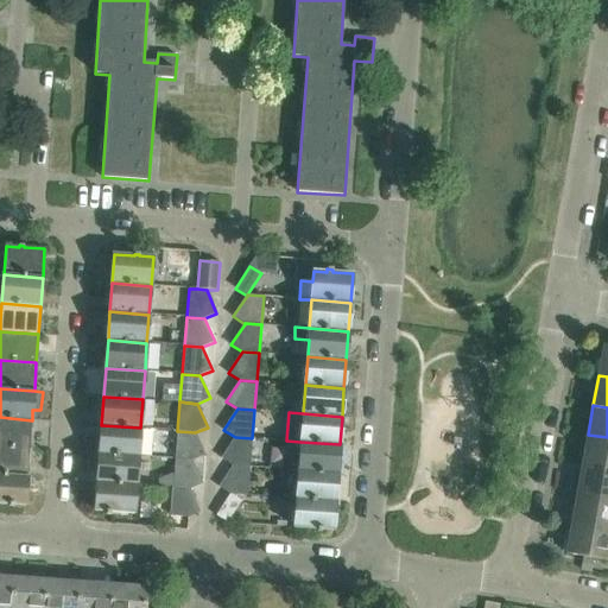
[(0,445),(30,448),(32,420),(0,417),(0,445)]
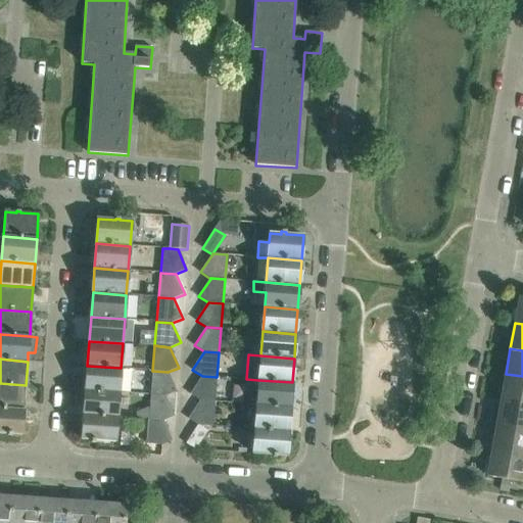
[(119,392),(121,368),(87,366),(86,390),(119,392)]
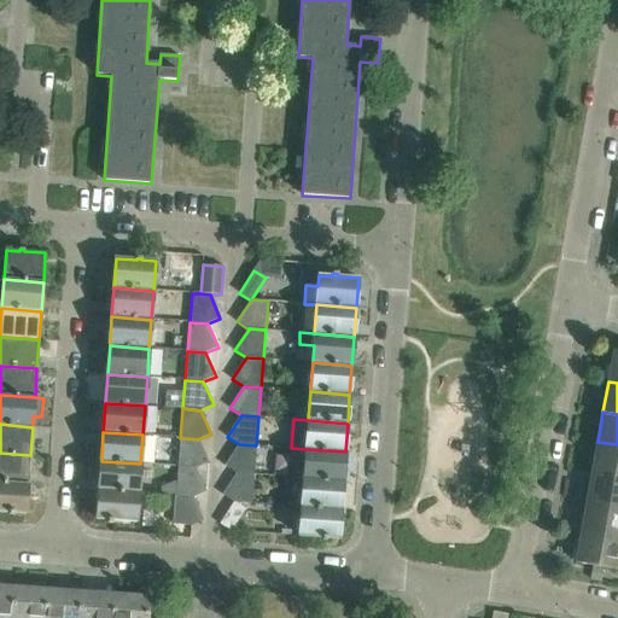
[(209,462),(198,439),(180,438),(178,466),(196,467),(196,468),(209,462)]
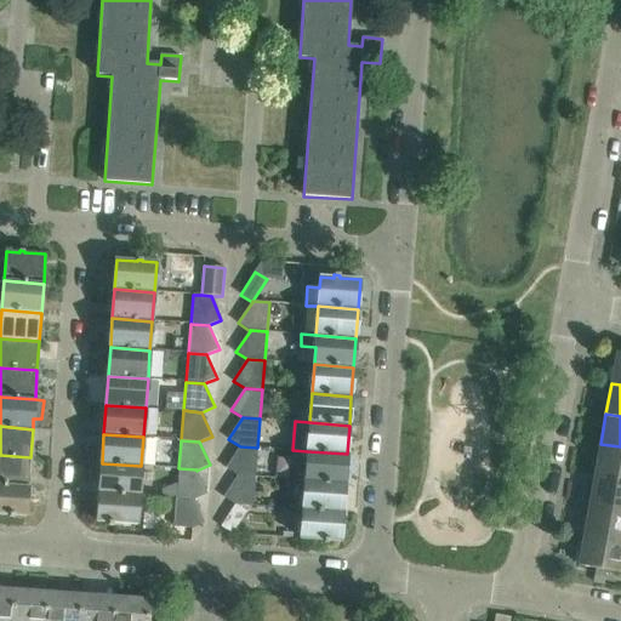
[(620,478),(620,446),(600,444),(594,474),(620,478)]
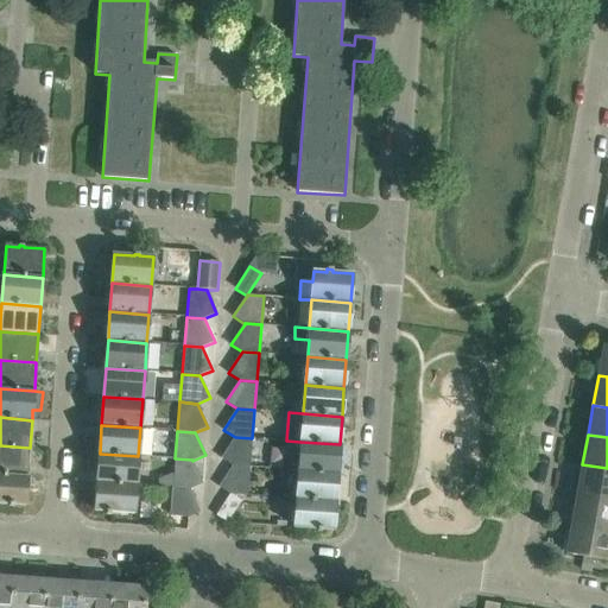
[(249,467),(252,438),(235,437),(221,458),(233,466),(249,467)]
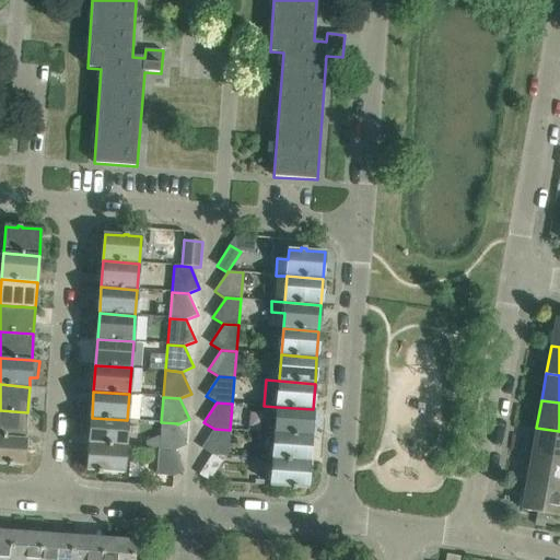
[(311,436),(313,409),(277,407),(276,433),(311,436)]
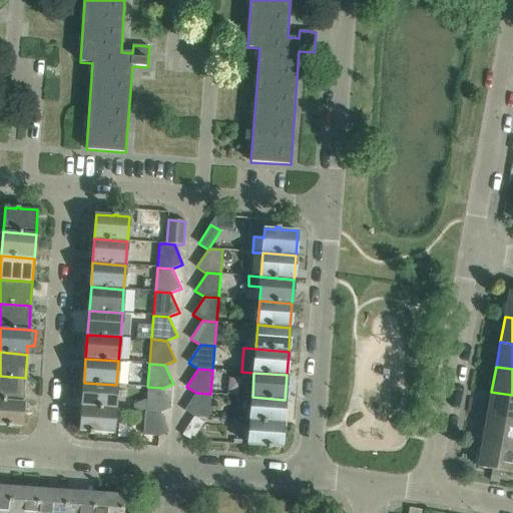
[(0,400),(23,402),(25,378),(0,376),(0,400)]
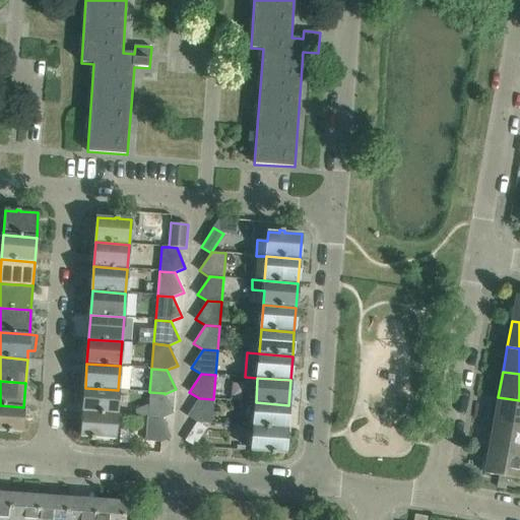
[(117,414),(118,390),(85,388),(83,412),(117,414)]
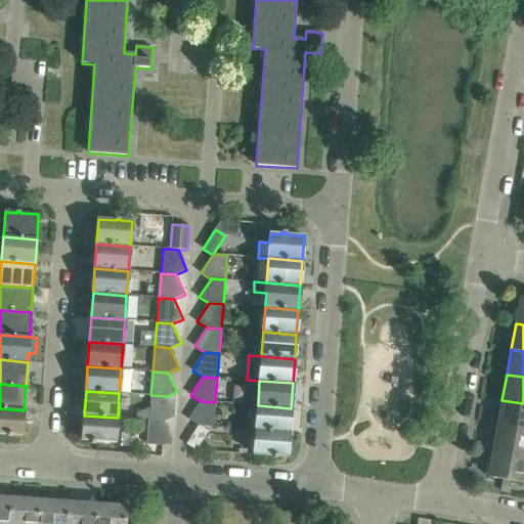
[(175,417),(166,397),(166,396),(150,395),(148,420),(164,421),(164,422),(175,417)]
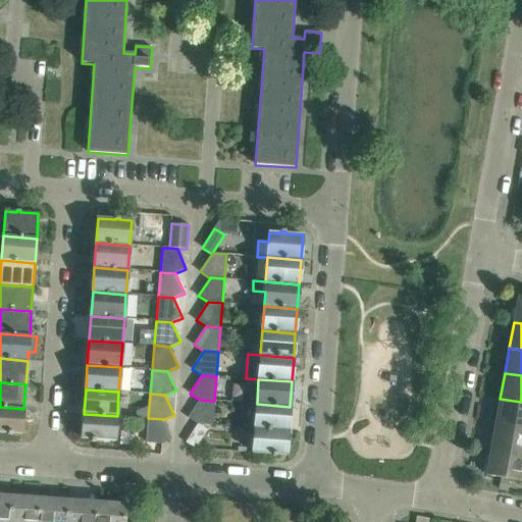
[(521,428),(521,402),(500,399),(496,424),(521,428)]
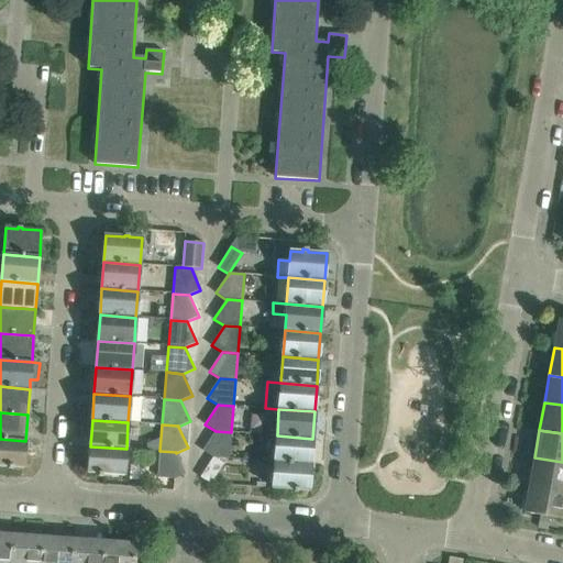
[(229,459),(231,432),(216,431),(202,451),(213,457),(229,459)]
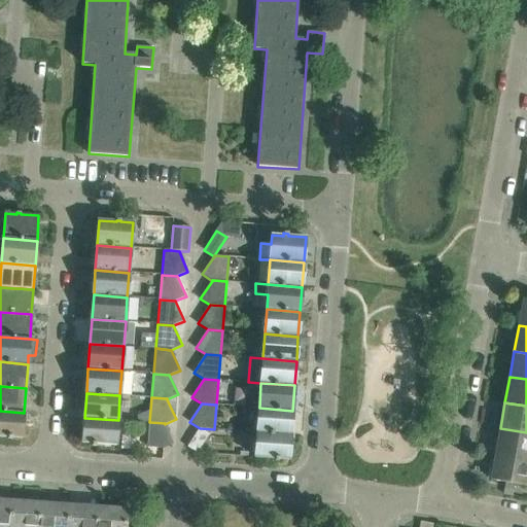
[(291,434),(292,411),(259,408),(257,432),(291,434)]
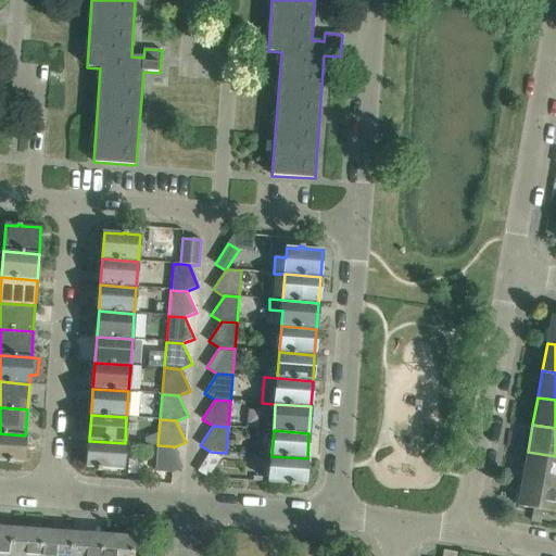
[(23,463),(25,436),(0,433),(0,460),(9,462),(9,463),(13,464),(13,462),(23,463)]
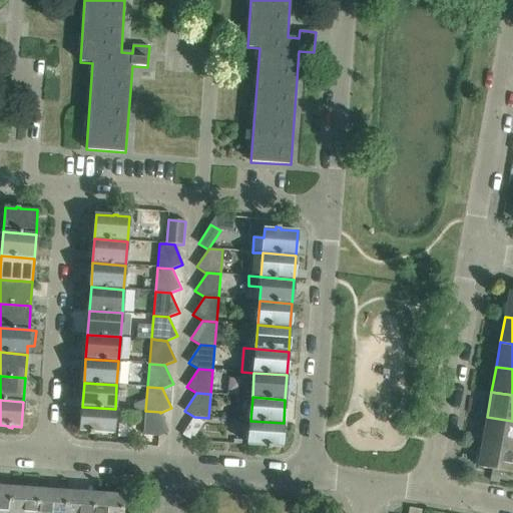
[(113,434),(115,409),(82,407),(80,431),(89,432),(89,434),(94,435),(94,432),(113,434)]
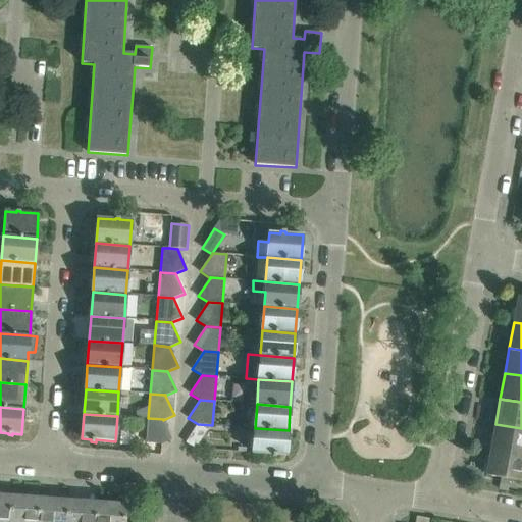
[(172,440),(163,420),(163,419),(148,418),(146,444),(161,445),(172,440)]
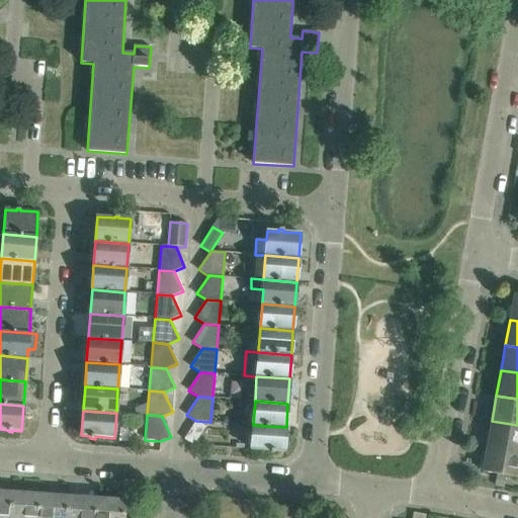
[(194,445),(206,427),(196,421),(184,439),(194,445)]
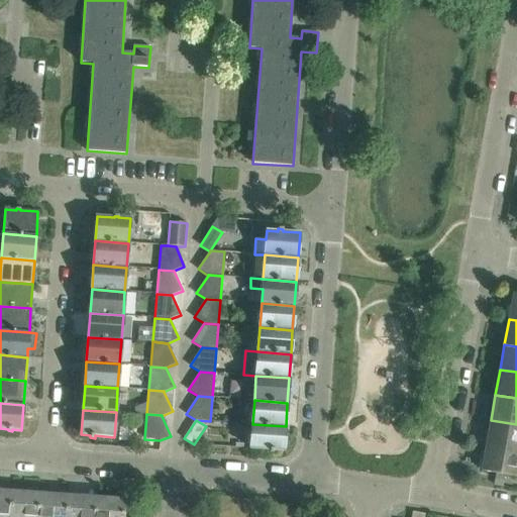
[(516,449),(516,424),(491,420),(486,444),(516,449)]
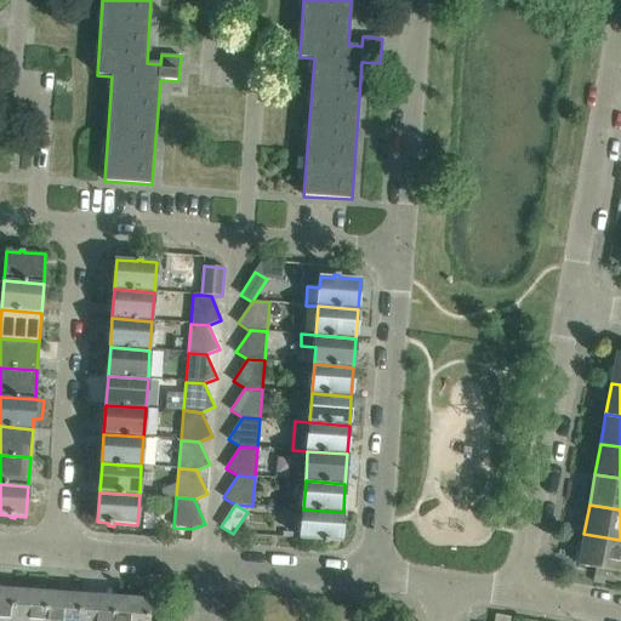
[(341,542),(343,512),(303,510),(301,540),(324,541),(324,542),(329,543),(330,541),(341,542)]
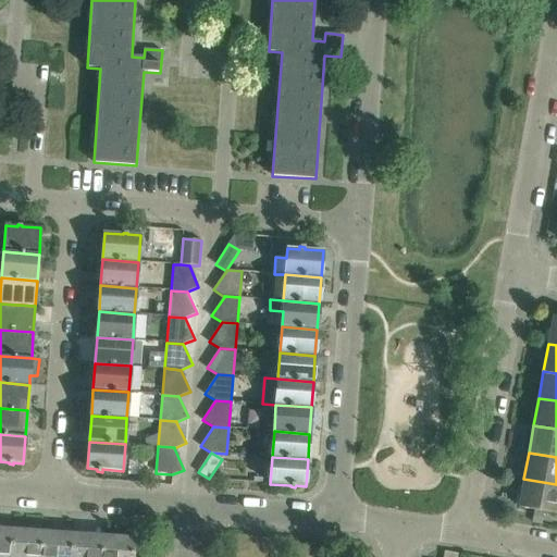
[(556,514),(556,484),(523,479),(519,507),(556,514)]
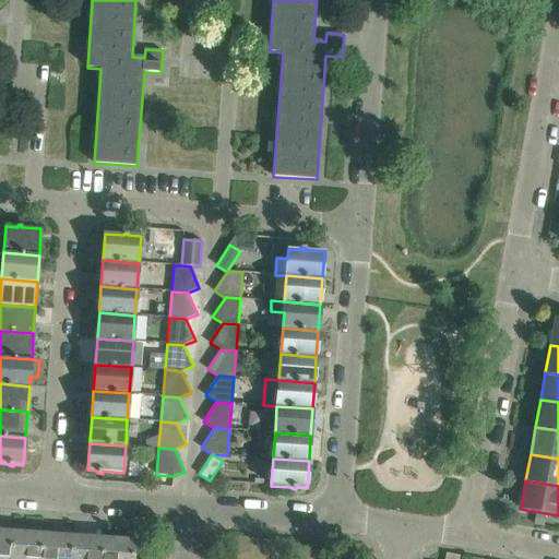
[(536,513),(534,524),(543,525),(545,514),(536,513)]
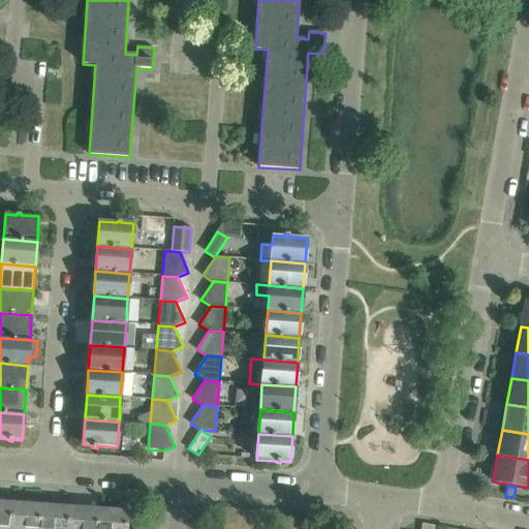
[(0,528),(7,528),(10,502),(0,501),(0,528)]
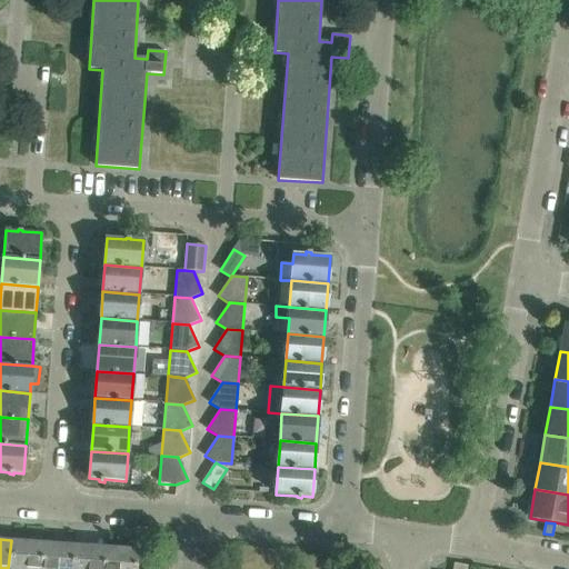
[(39,568),(42,542),(11,540),(8,568),(39,568)]
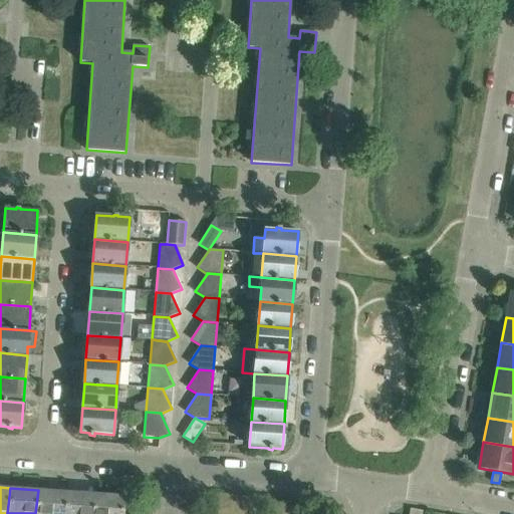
[(63,513),(66,492),(38,490),(35,513),(63,513)]
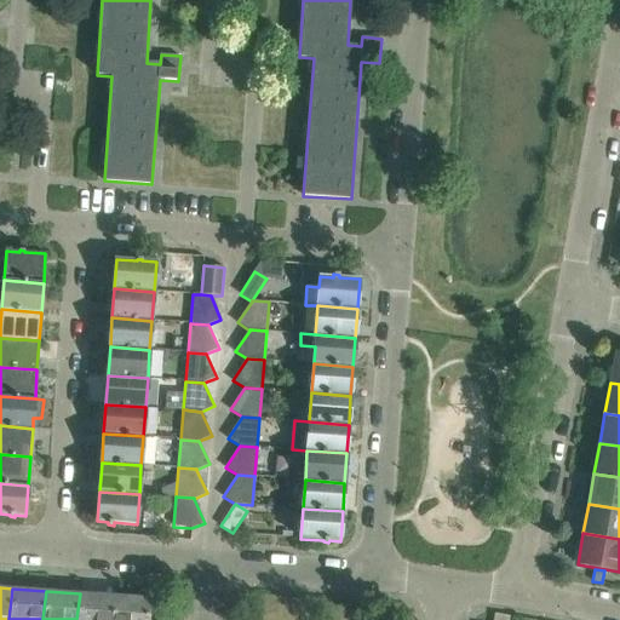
[(112,619),(114,596),(80,593),(76,619),(112,619)]
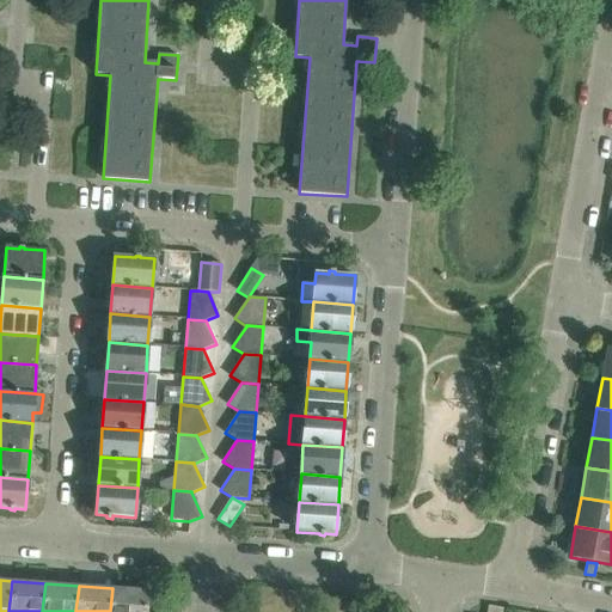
[(146,611),(148,591),(112,588),(110,611),(146,611)]
